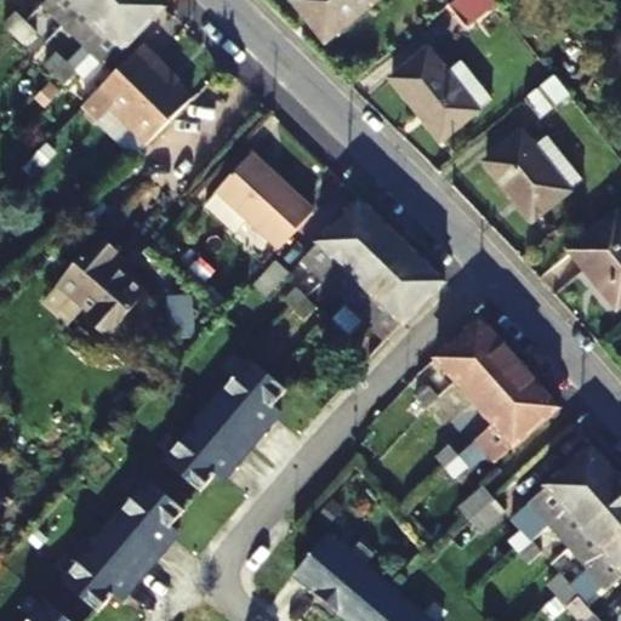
[(63,27),(80,11),(69,0),(49,0),(43,6),(63,27)]
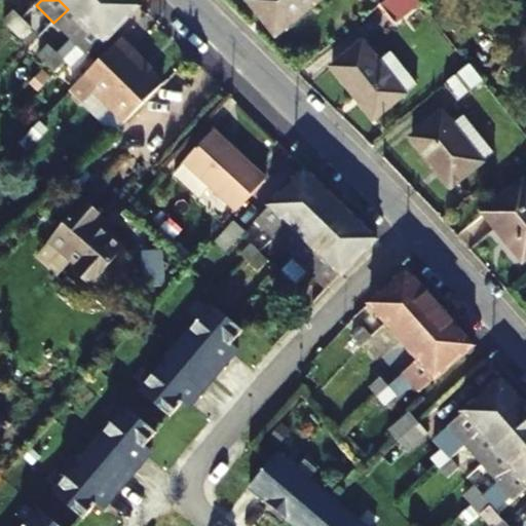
[(53,23),(71,40),(110,0),(76,0),(68,9),(53,23)]
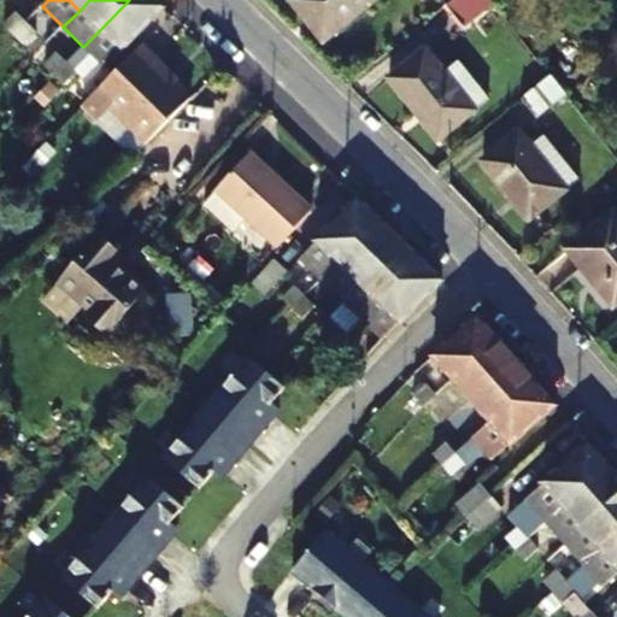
[(69,0),(80,11),(89,0),(69,0)]
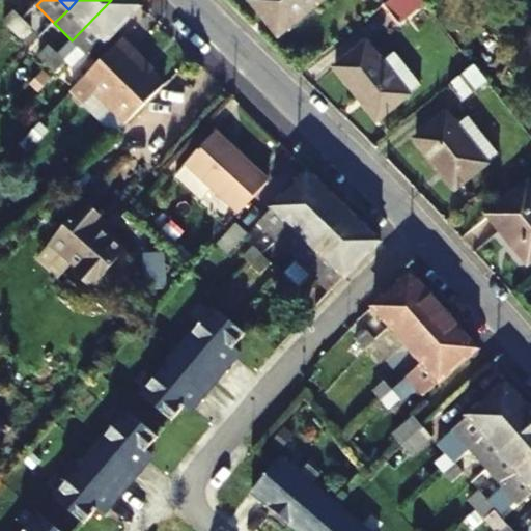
[(141,8),(132,0),(111,0),(72,40),(90,58),(141,8)]
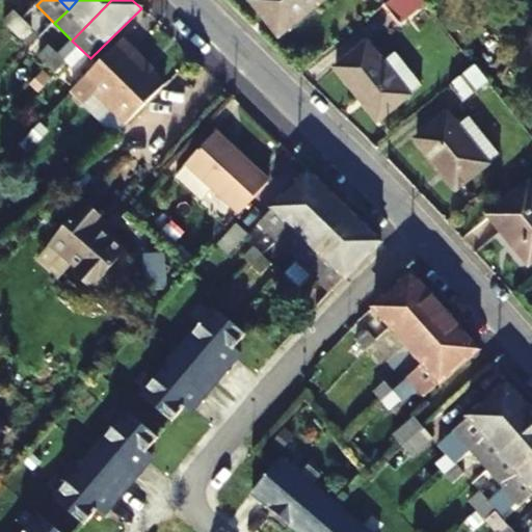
[(325,0),(251,0),(251,1),(266,19),(281,37),(288,32),(325,0)]
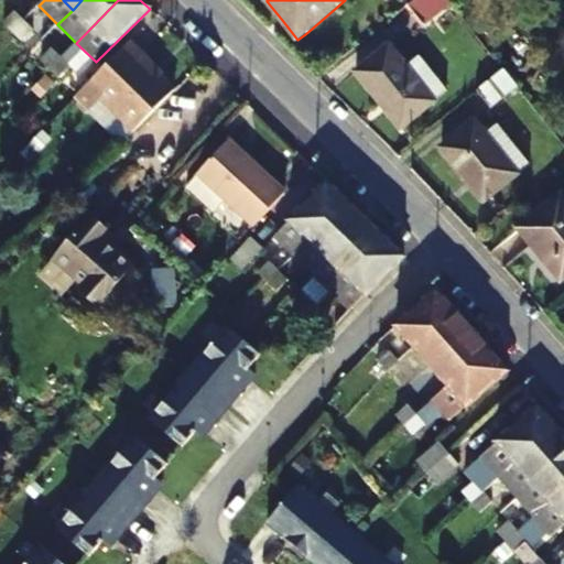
[(448,0),(414,0),(410,4),(425,23),(451,3),(448,0)]
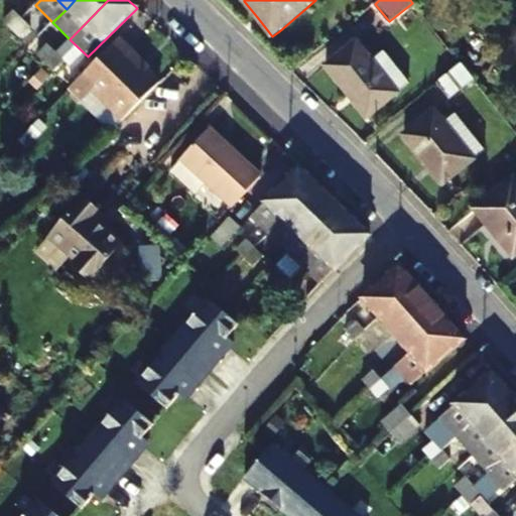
[(11,29),(20,21),(13,13),(4,22),(11,29)]
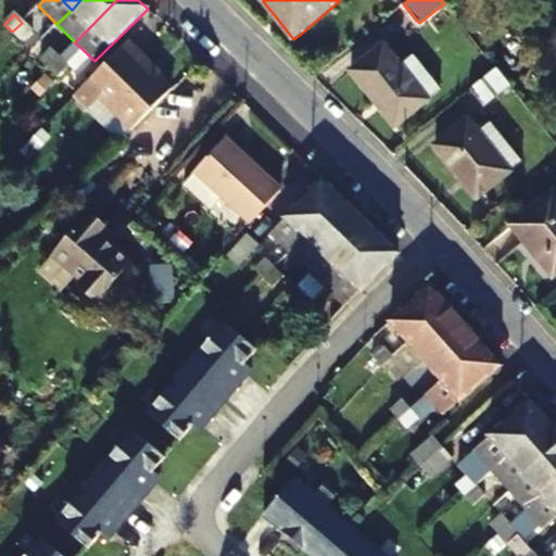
[(22,42),(32,32),(22,23),(12,32),(22,42)]
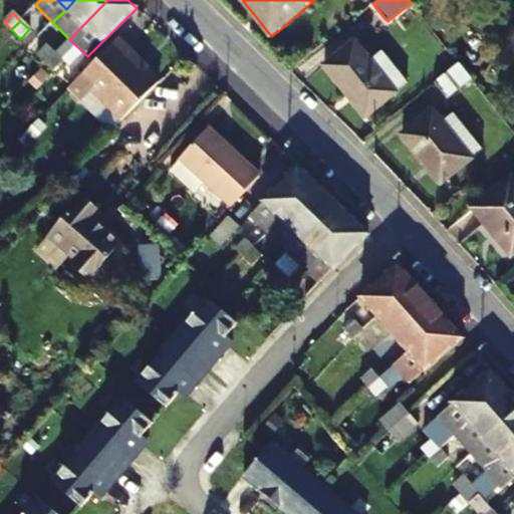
[(129,52),(131,49),(118,38),(80,78),(70,88),(82,101),(92,89),(123,120),(160,83),(129,52)]
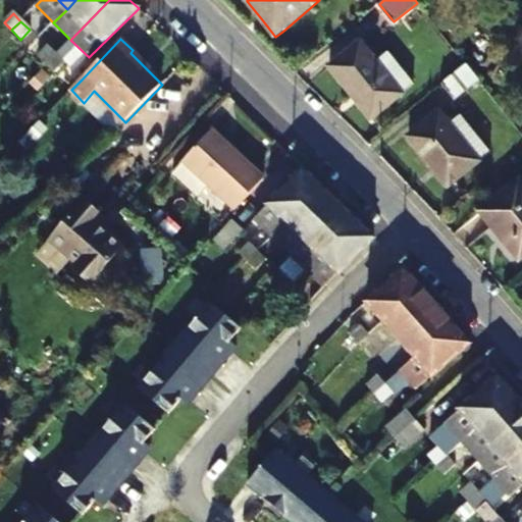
[(374,116),(405,92),(378,59),(363,40),(332,65),(374,116)]
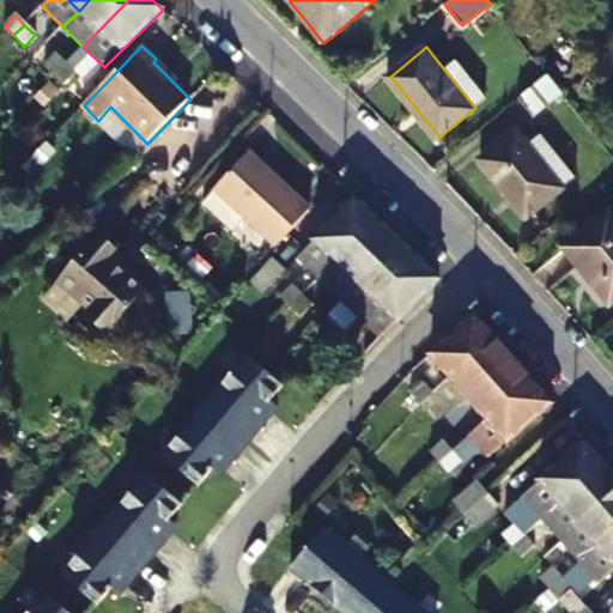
[(54,76),(65,65),(55,55),(44,66),(54,76)]
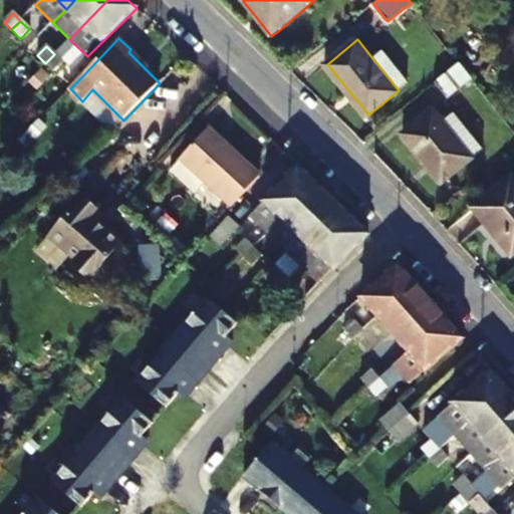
[(410,82),(383,50),(372,58),(399,90),(410,82)]
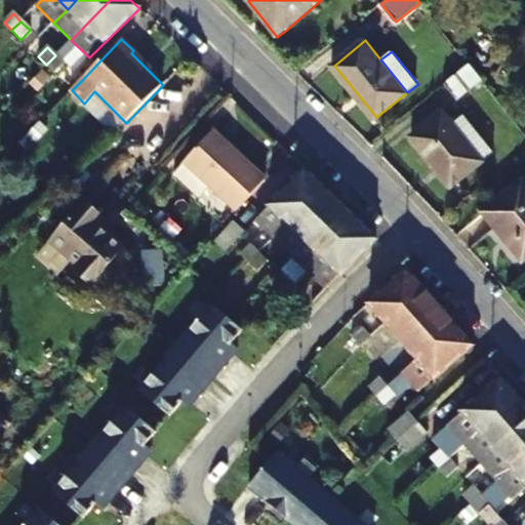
[(55,75),(65,65),(55,55),(46,65),(55,75)]
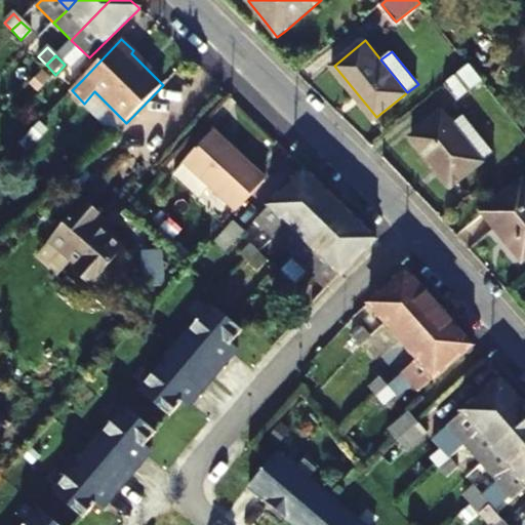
[(469,65),(445,83),(456,99),(476,84),(482,91),(486,87),(469,65)]
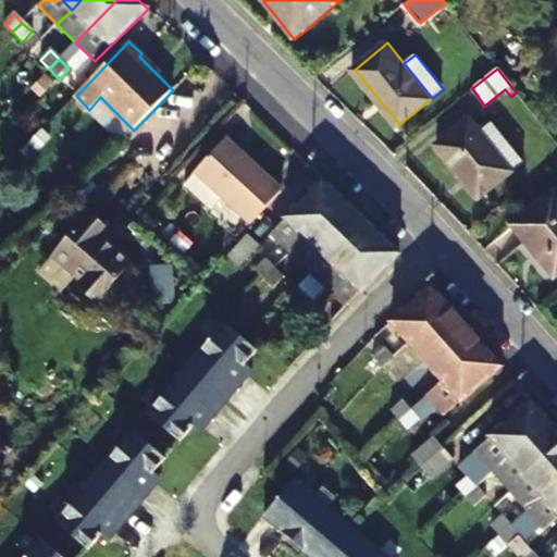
[(492,122),(480,132),(470,120),(438,145),(480,196),(522,161),(492,122)]
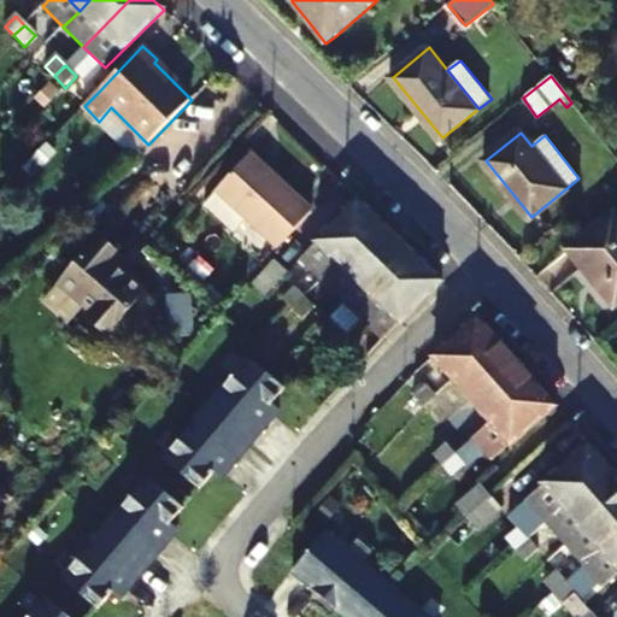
[(217,192),(278,248),(313,211),(252,153),(217,192)]
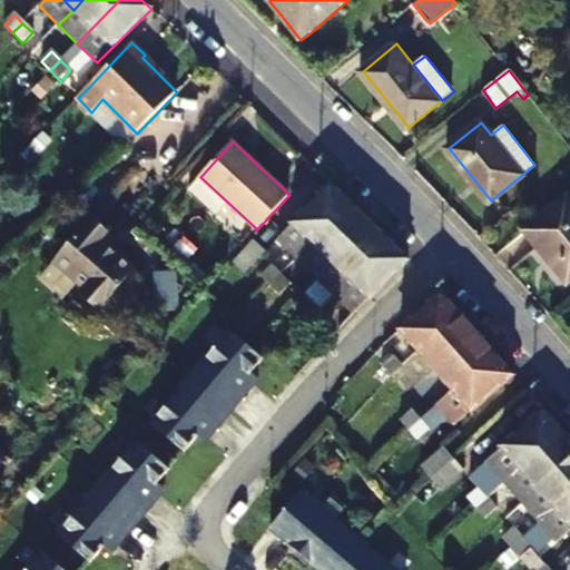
[(331,185),(277,241),(297,259),(350,204),(331,185)]
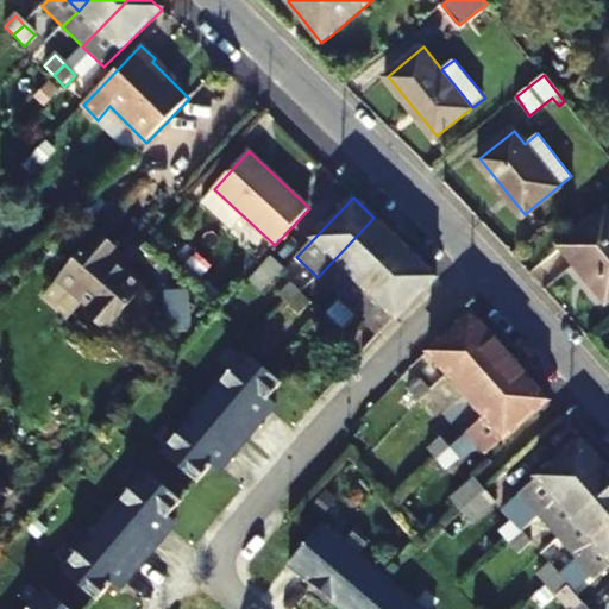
[(608,300),(608,299),(608,212),(608,211),(565,246),(608,300)]
